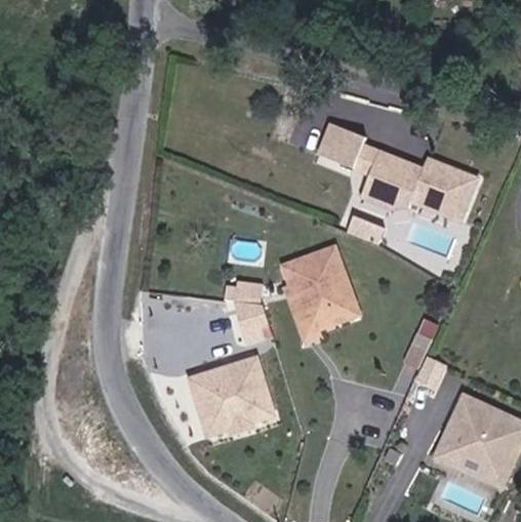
[(330,122),(318,153),(354,167),(363,144),(366,136),(330,122)]
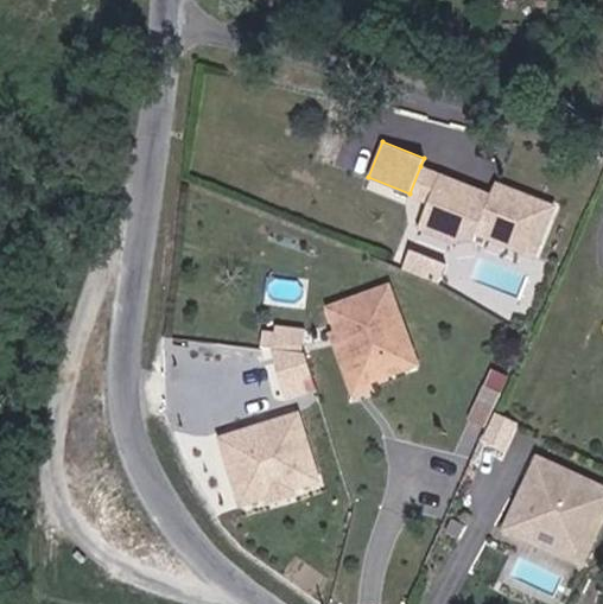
[(420,166),(410,194),(427,201),(439,173),(420,166)]
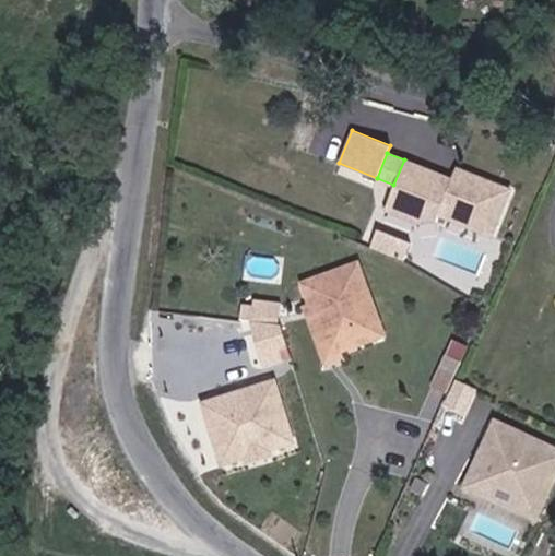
[(393,185),(385,209),(417,222),(436,219),(437,214),(491,235),(509,189),(455,167),(450,178),(448,186),(437,182),(440,174),(404,160),(393,185)]
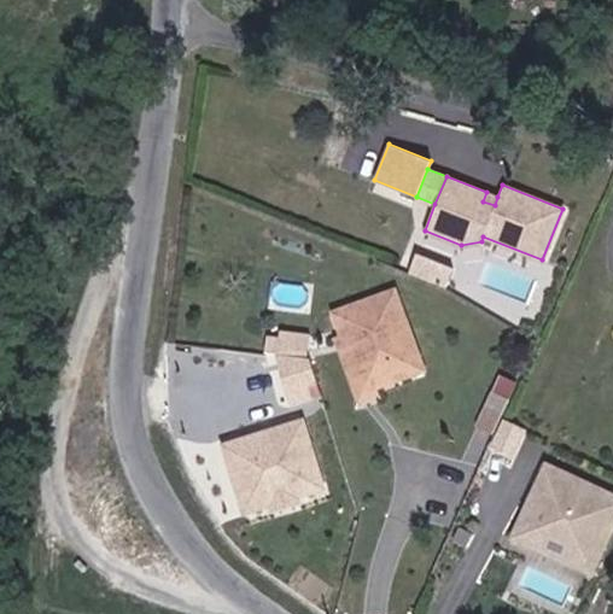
[(486,192),(483,202),(495,205),(497,197),(486,192)]
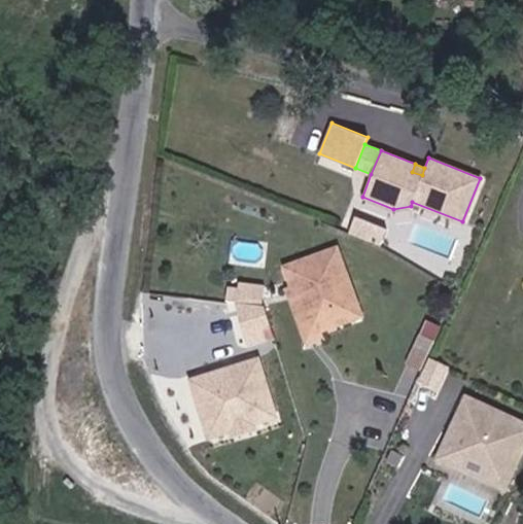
[(354,216),(348,233),(379,245),(386,229),(354,216)]
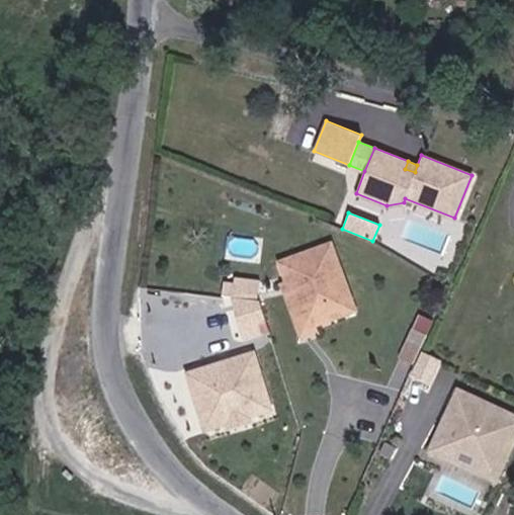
[(295,314),(312,322),(352,307),(329,242),(277,260),(283,277),(295,314)]
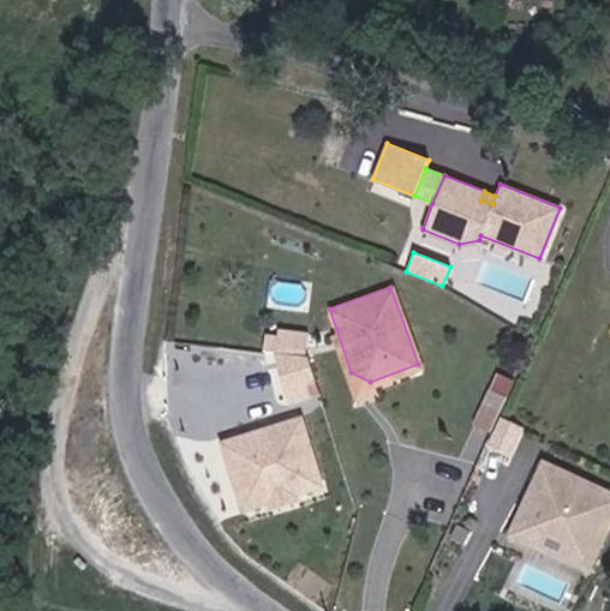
[(372,390),(370,382),(351,372),(336,329),(328,331),(353,396),(372,390)]
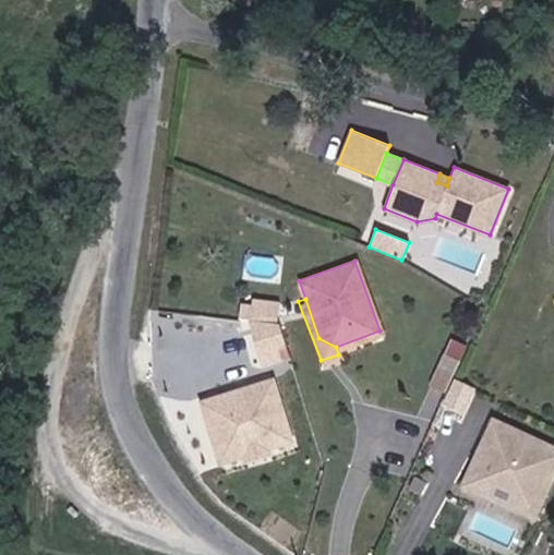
[(280,323),(245,318),(256,353),(266,350),(269,362),(280,359),(277,347),(287,345),(280,323)]
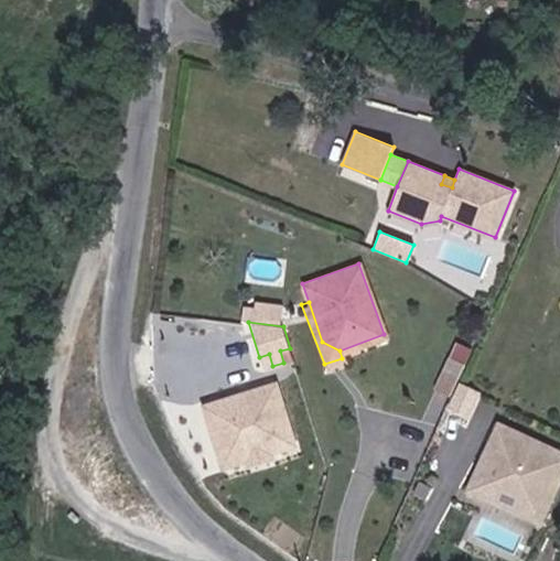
[(433,388),(450,396),(465,363),(448,355),(433,388)]
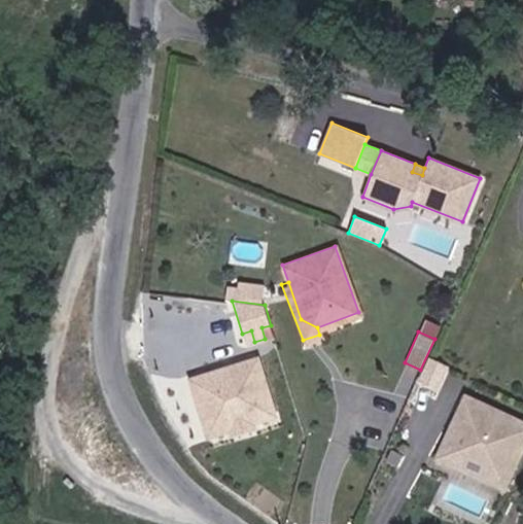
[(257,356),(189,378),(203,420),(212,425),(230,419),(232,413),(242,410),(247,414),(266,408),(271,398),(257,356)]
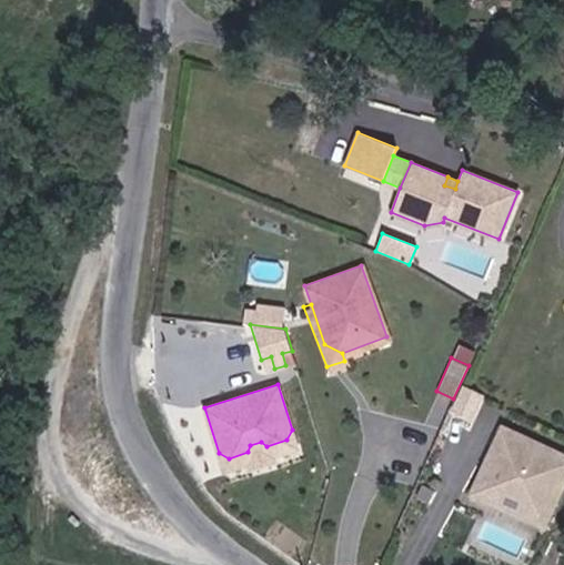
[(470,495),(550,524),(563,484),(563,443),(497,420),(470,495)]
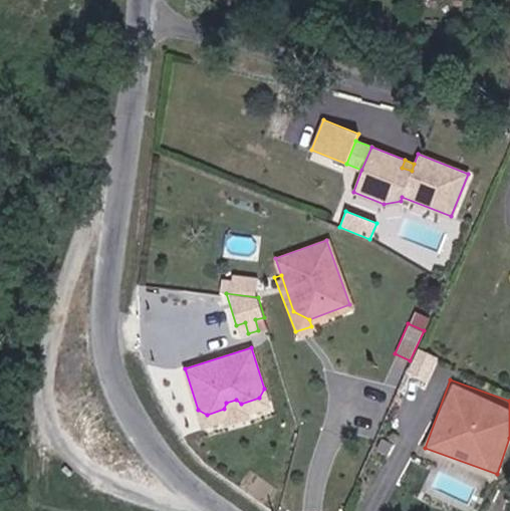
[(207,415),(198,410),(202,426),(225,419),(226,424),(249,416),(247,412),(269,405),(264,389),(259,398),(241,404),(236,400),(226,403),(224,409),(207,415)]
